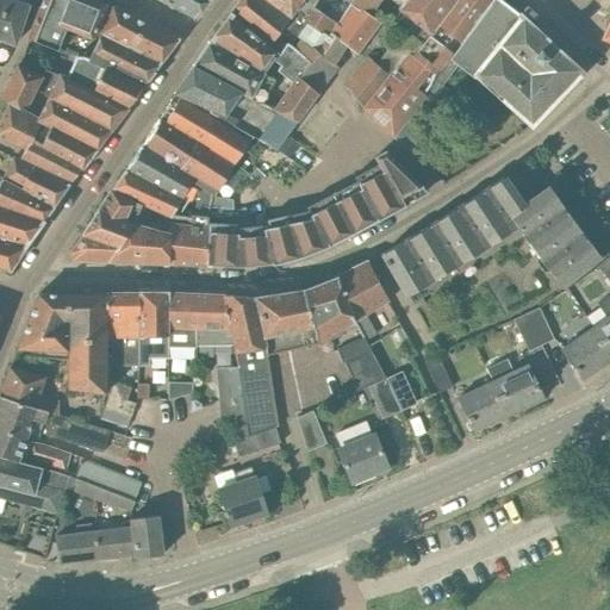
[(0,0),(0,38),(14,44),(27,5),(13,0),(0,0)]
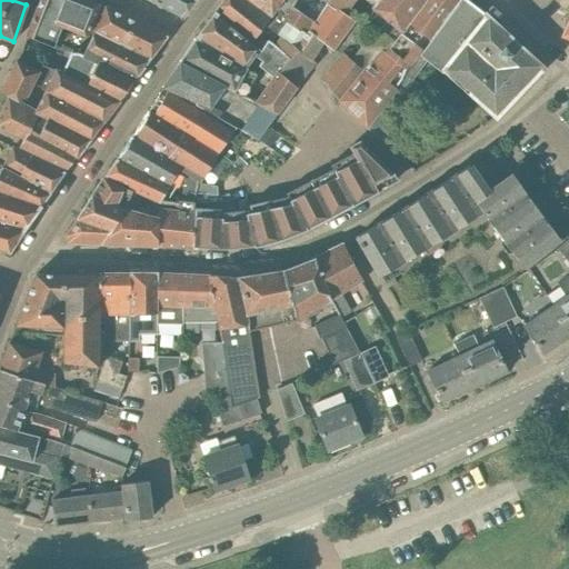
[(88,35),(100,5),(88,0),(39,0),(26,36),(53,47),(62,25),(88,35)]
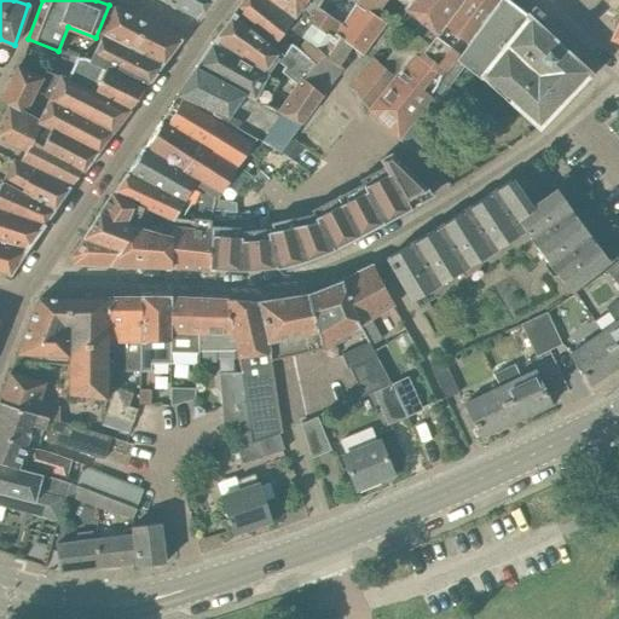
[(162,0),(198,18),(210,0),(162,0)]
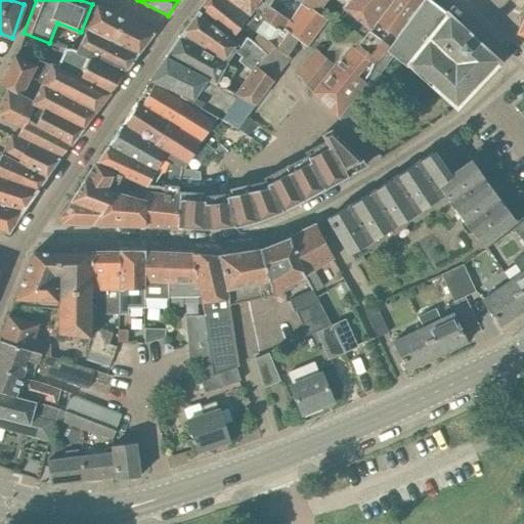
[(235,94),(255,104),(273,79),(291,58),(287,55),(298,39),(285,28),(268,15),(261,28),(250,19),(254,14),(232,0),(207,0),(198,12),(231,40),(244,23),(258,33),(253,41),(269,53),(256,74),(251,70),(235,94)]
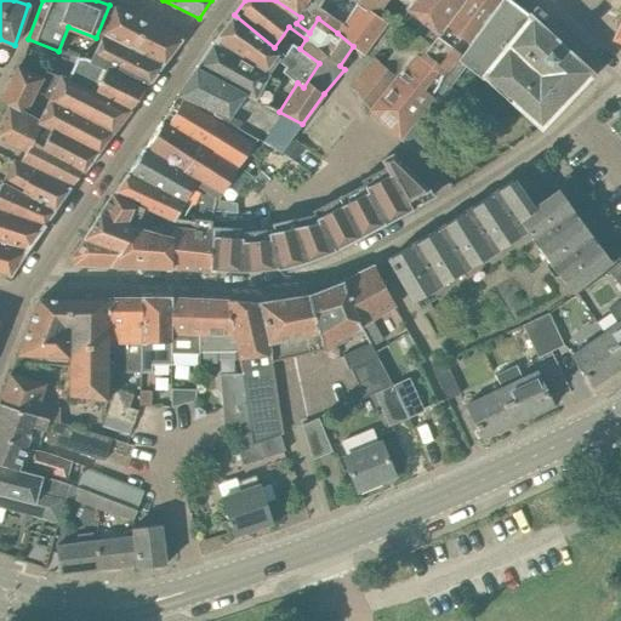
[(320,0),(275,0),(301,17),(296,23),(309,33),(318,18),(337,33),(342,26),(315,7),(320,0)]
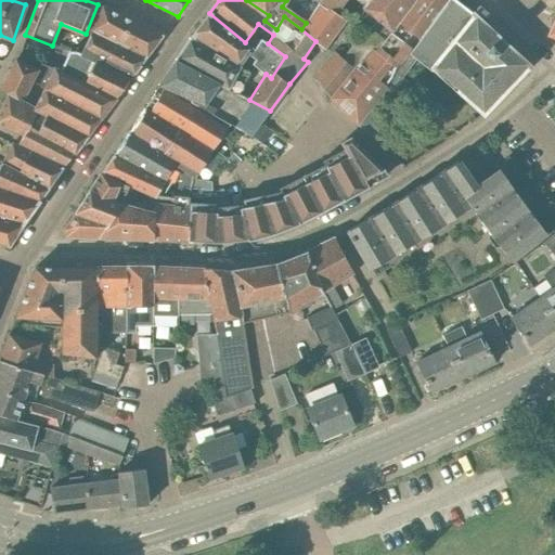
[(320,0),(320,2),(337,13),(346,0),(320,0)]
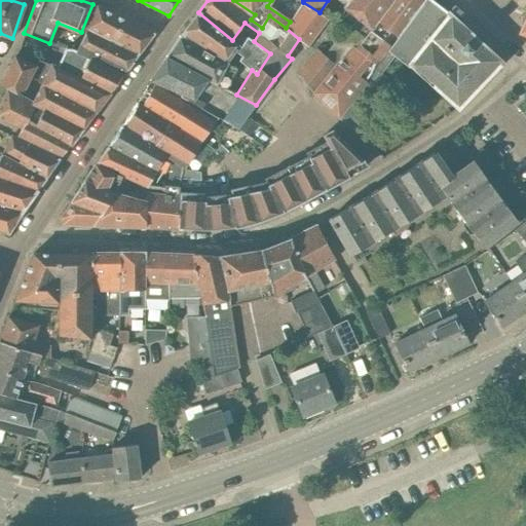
[(430,0),(423,0),(384,52),(336,115),(353,130),(380,102),(372,96),(386,77),(381,73),(395,55),(409,67),(411,65),(458,109),(501,63),(448,13),(430,0)]
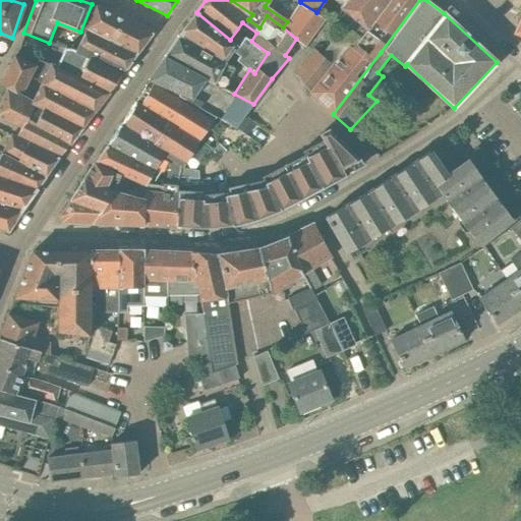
[(345,0),(337,11),(348,21),(351,17),(364,27),(386,0),(345,0)]
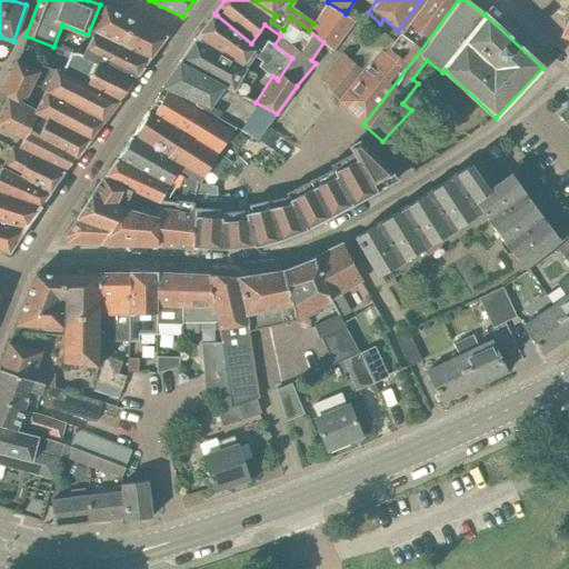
[(391,38),(416,57),(458,0),(421,0),(398,30),(391,38)]
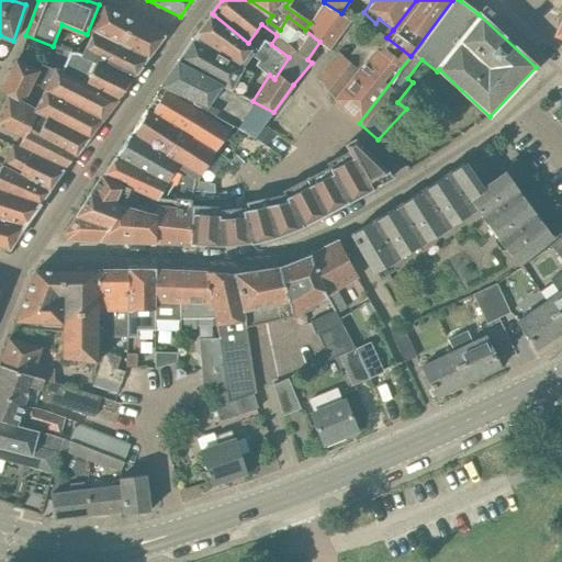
[(324,2),(310,23),(305,30),(319,42),(329,49),(350,20),(341,13),(324,2)]
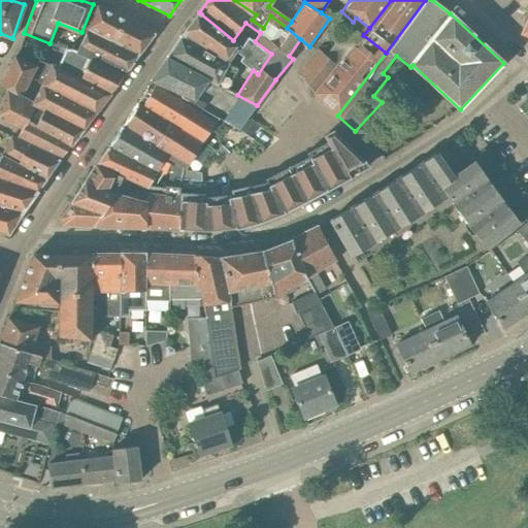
[(110,37),(140,54),(155,34),(97,6),(88,28),(109,40),(110,37)]
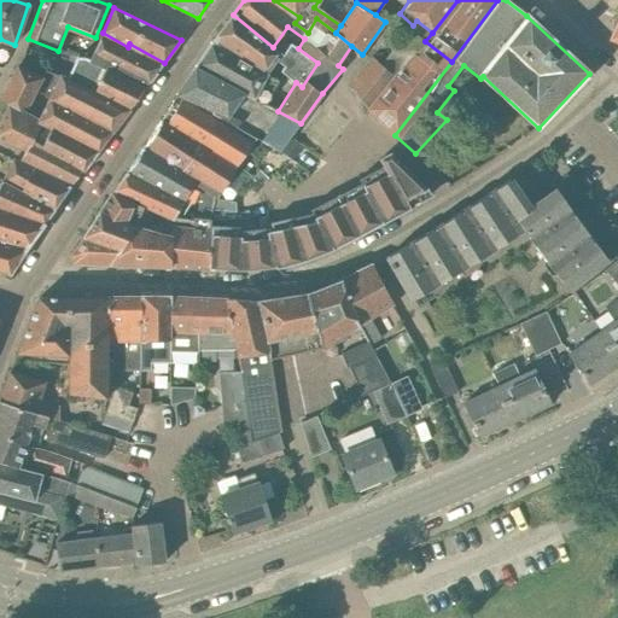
[(233,15),(213,41),(262,71),(264,69),(268,71),(277,60),(283,54),(273,47),(233,15)]
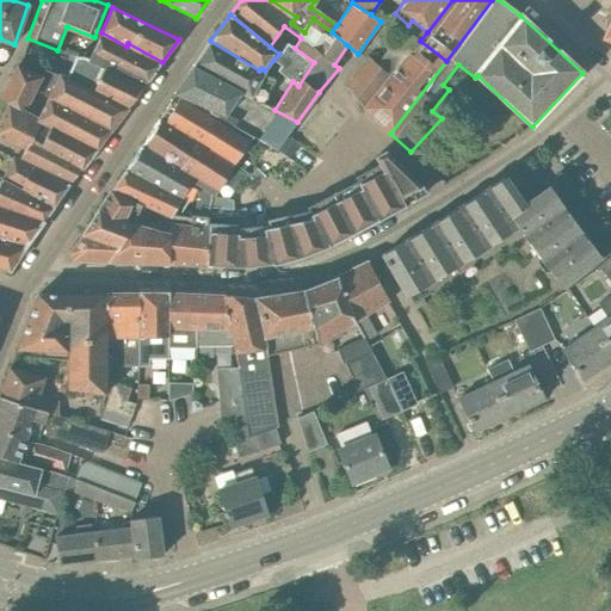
[(102,32),(88,59),(143,86),(162,62),(128,43),(127,47),(102,32)]
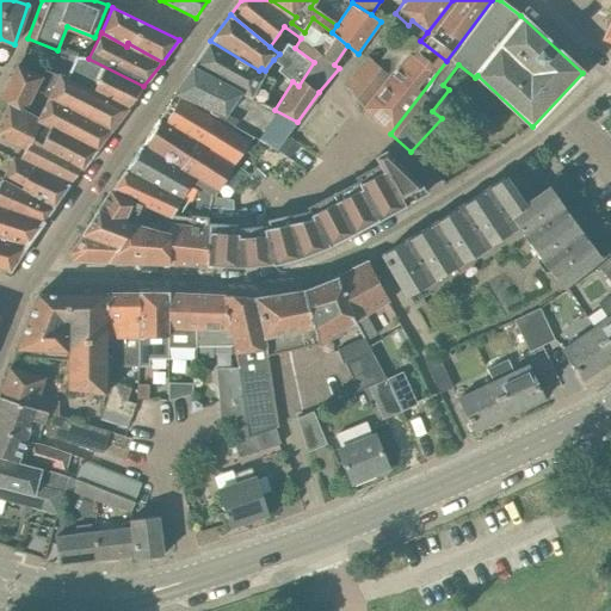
[(210,41),(193,67),(263,104),(276,80),(259,71),(210,41)]
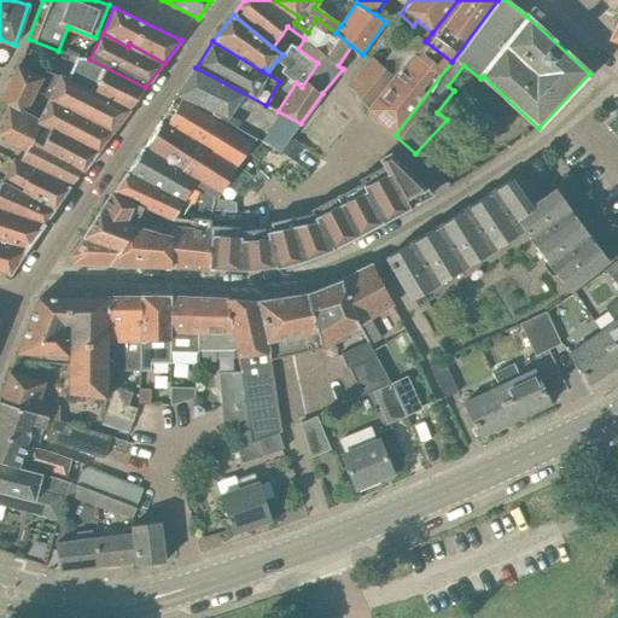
[(395,135),(452,62),(425,41),(412,57),(409,56),(394,76),(368,110),(395,135)]
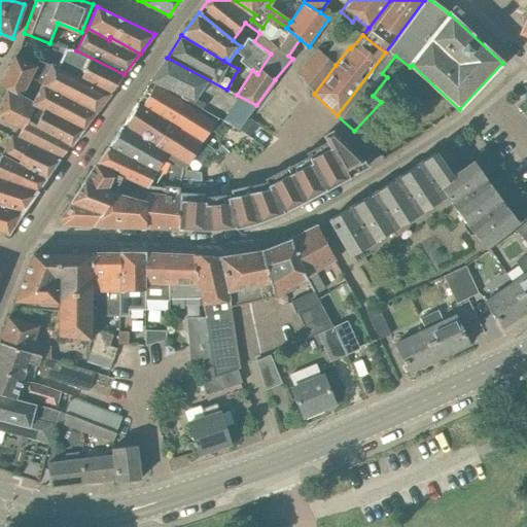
[(271,54),(254,41),(248,37),(241,46),(236,51),(243,57),(240,61),(252,70),(257,74),(271,54)]
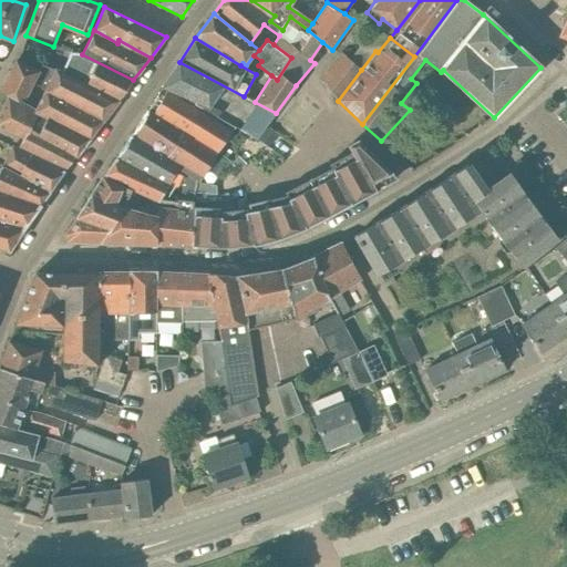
[(71,52),(61,73),(117,101),(133,80),(82,54),(78,53),(71,52)]
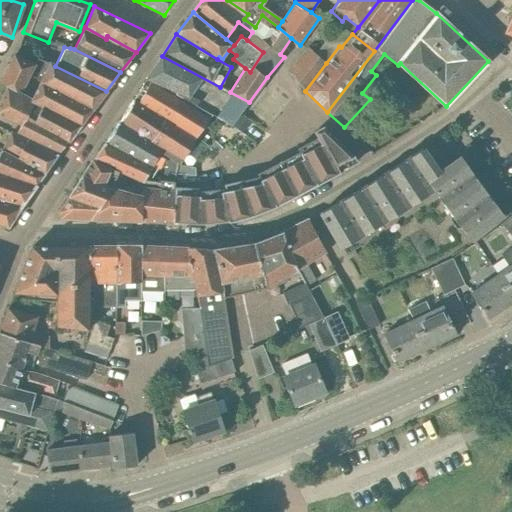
[(290,75),(305,91),(326,63),(309,48),(296,63),(290,75)]
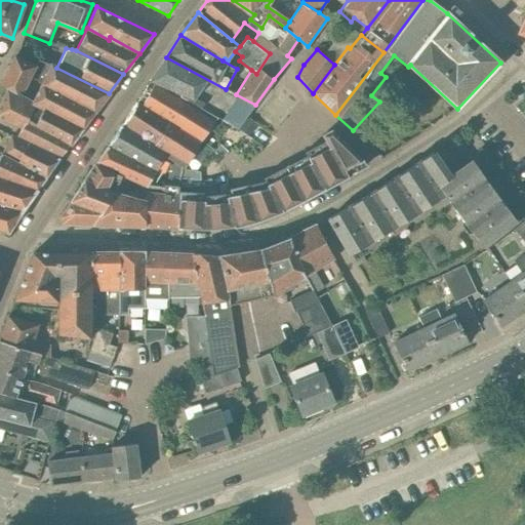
[(0,86),(7,89),(21,96),(22,95),(35,67),(14,56),(0,86)]
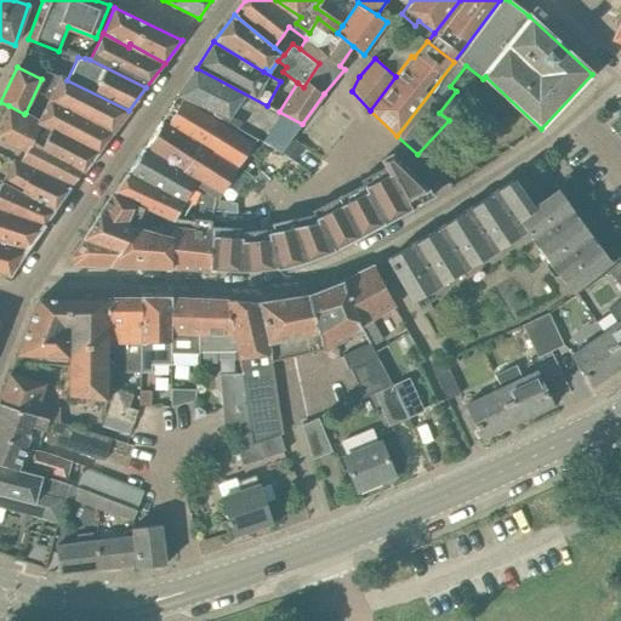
[(279,112),(267,106),(197,68),(177,96),(216,115),(215,118),(257,140),(280,152),(291,137),(302,124),(279,112)]
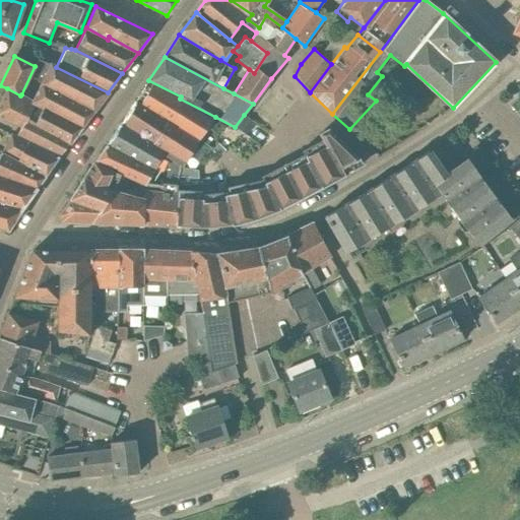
[(51,64),(42,82),(93,111),(108,92),(56,67),(51,64)]
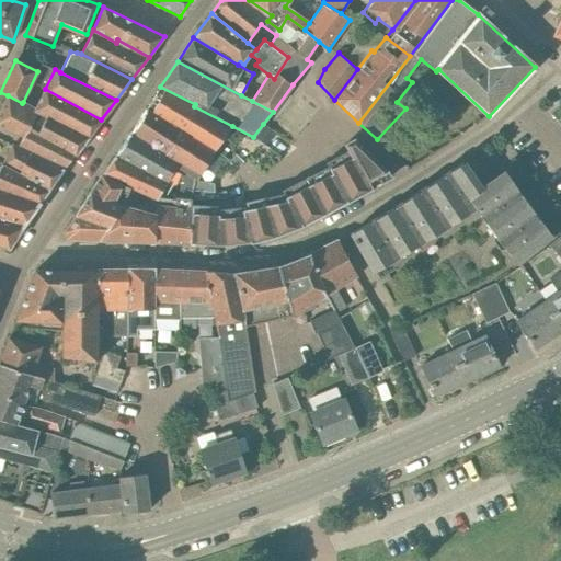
[(224,141),(232,126),(194,106),(195,104),(160,87),(153,98),(187,117),(186,119),(224,141)]
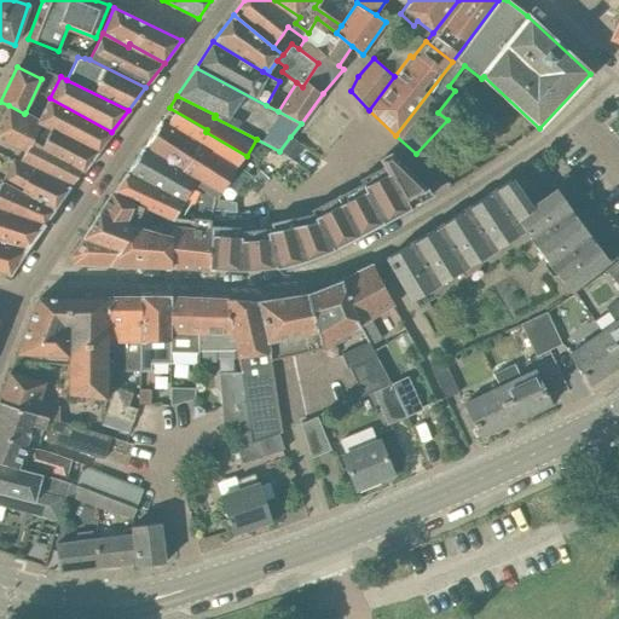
[(39,120),(25,113),(24,114),(9,105),(0,125),(0,138),(27,150),(22,158),(73,184),(111,132),(50,98),(39,120)]
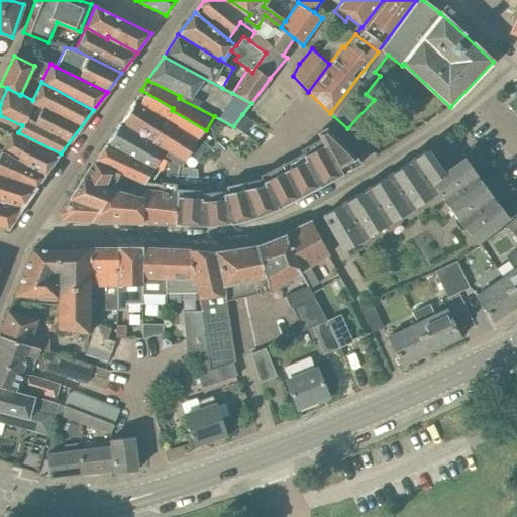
[(134,101),(172,124),(198,141),(200,139),(206,130),(172,110),(173,108),(141,90),(134,101)]
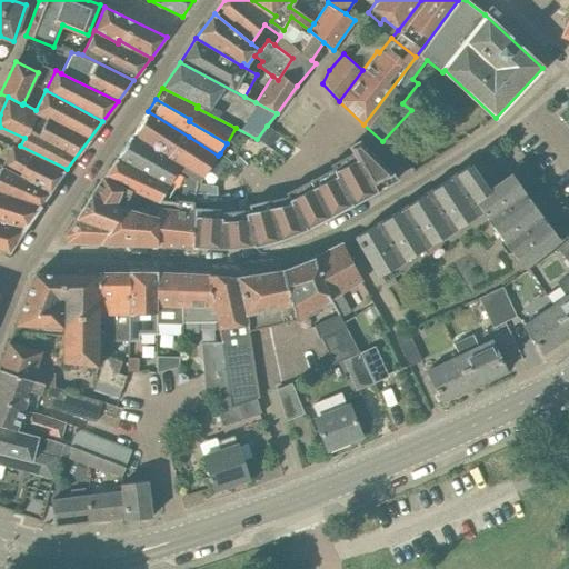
[(148,111),(132,135),(169,156),(167,160),(172,162),(189,137),(148,111)]
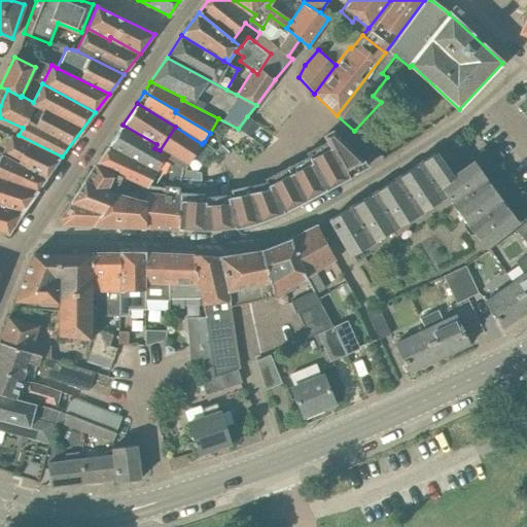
[(247,116),(238,129),(250,137),(259,126),(247,116)]
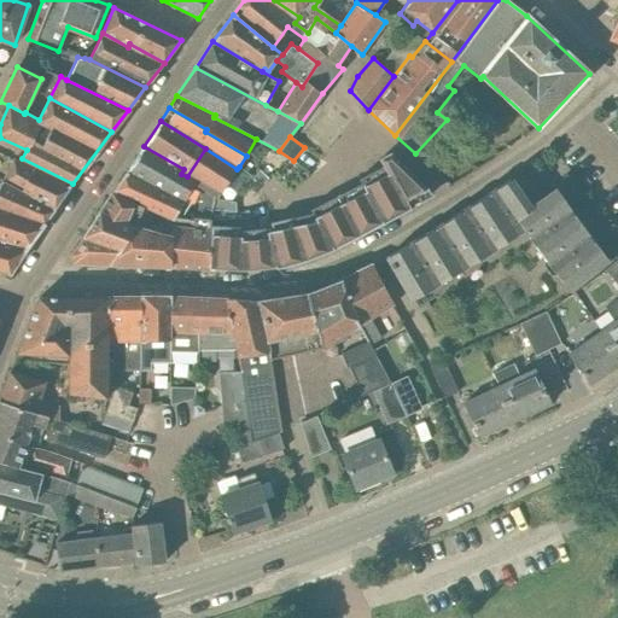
[(194,181),(187,176),(181,174),(184,169),(144,146),(127,173),(184,199),(194,181)]
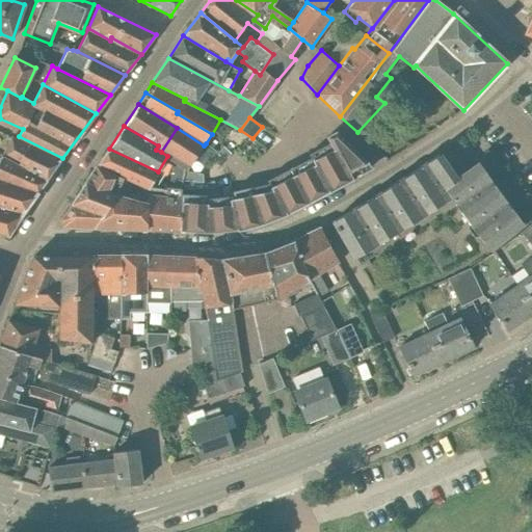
[(167,156),(188,169),(204,145),(177,128),(161,152),(167,156)]
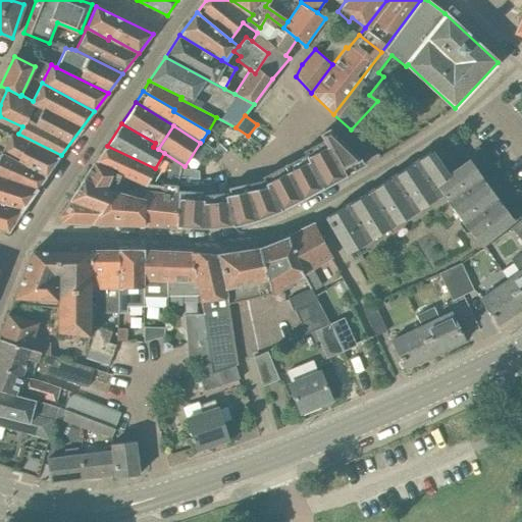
[(329,129),(321,135),(324,140),(344,177),(366,165),(329,129)]
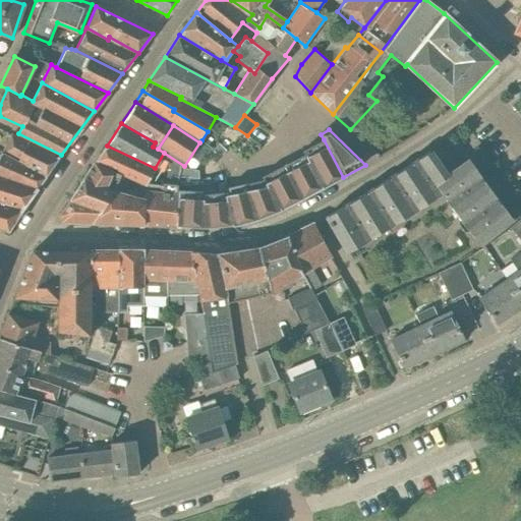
[(11,134),(2,154),(45,176),(58,158),(11,134)]
